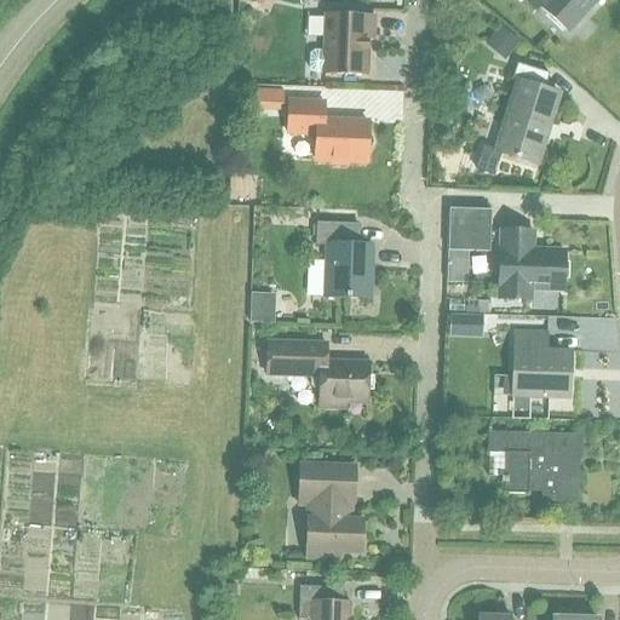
[(540,0),(537,5),(567,33),(595,0),(540,0)]
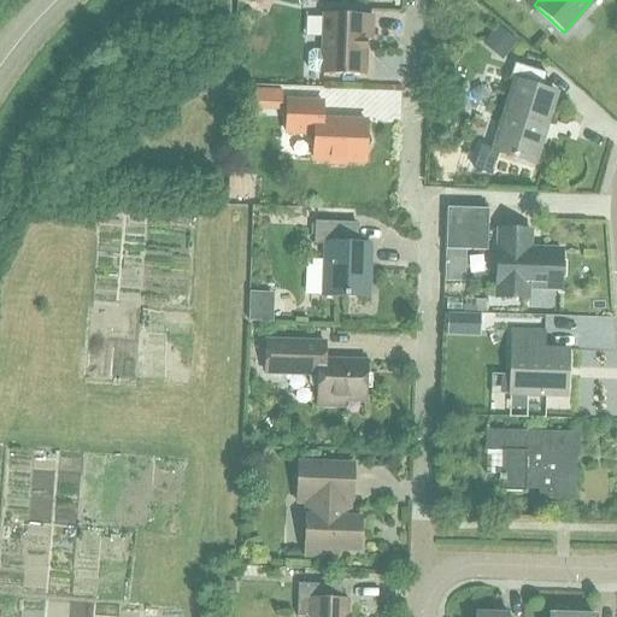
[(306,53),(306,69),(310,72),(321,72),(321,74),(362,76),(363,59),(364,39),(369,39),(369,17),(323,15),(322,51),(311,51),(306,53)]
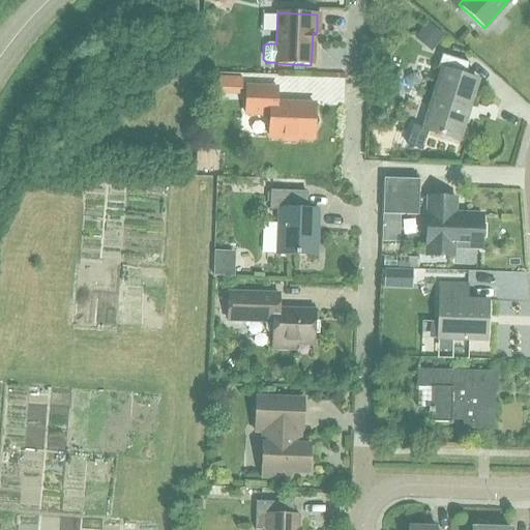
[(427,22),(419,31),(436,45),(443,35),(427,22)]
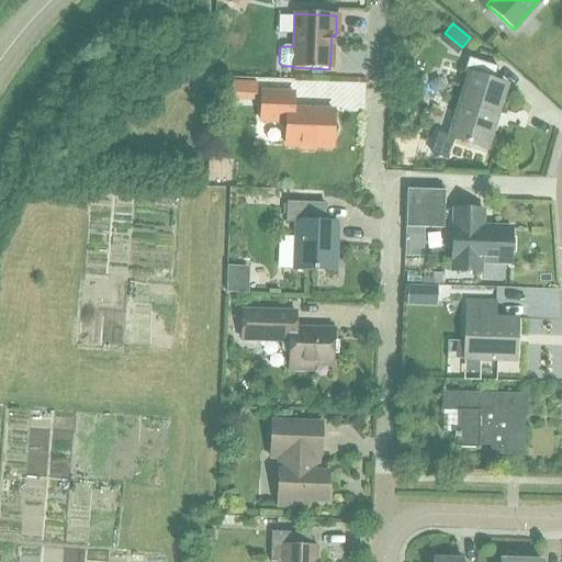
[(437,133),(430,155),(447,160),(453,141),(484,149),(504,86),(491,82),(495,67),(468,58),(462,75),(468,77),(449,136),(437,133)]
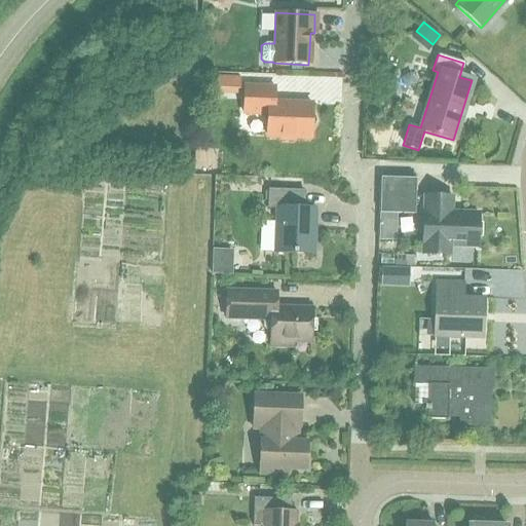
[(231,76),(230,94),(238,95),(239,77),(231,76)]
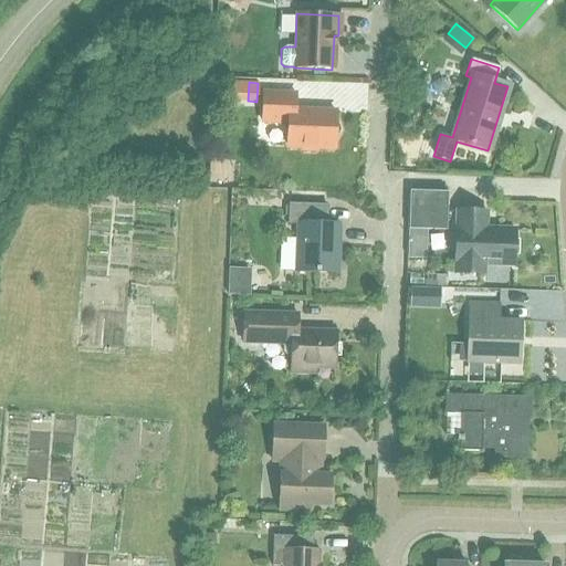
[(262,93),(261,122),(282,123),(286,127),(286,147),(300,147),(302,152),(314,152),(316,148),(333,148),(334,137),(337,136),(338,130),(337,125),(334,123),(335,113),(294,111),(295,95),(262,93)]
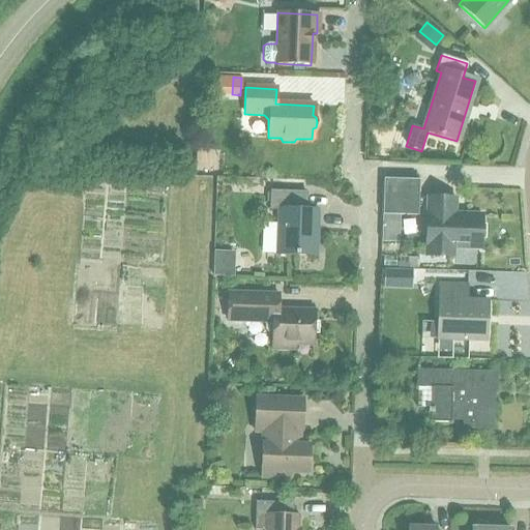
[(383,179),(381,215),(417,216),(418,180),(383,179)]
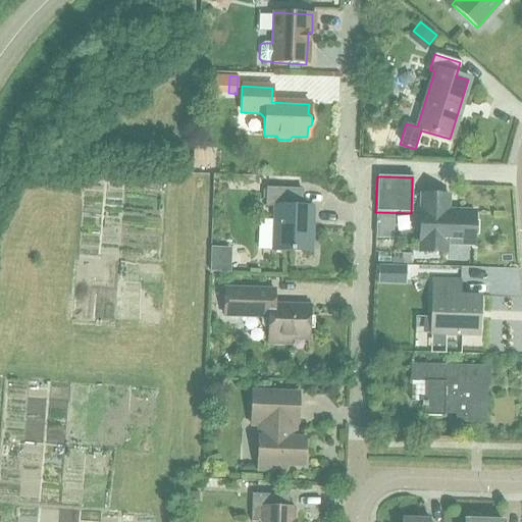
[(265,206),(275,207),(273,251),(309,252),(310,221),(312,221),(312,207),(300,206),(301,190),(266,189),(265,206)]
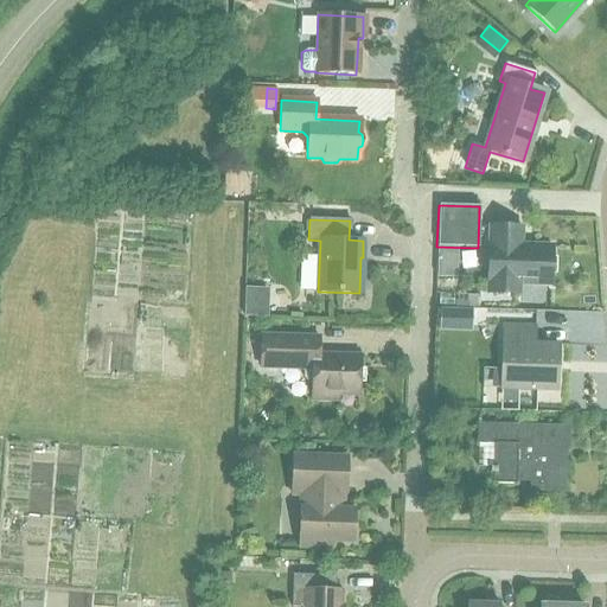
[(490,225),(487,291),(518,292),(518,282),(550,283),(551,244),(522,243),(522,227),(490,225)]
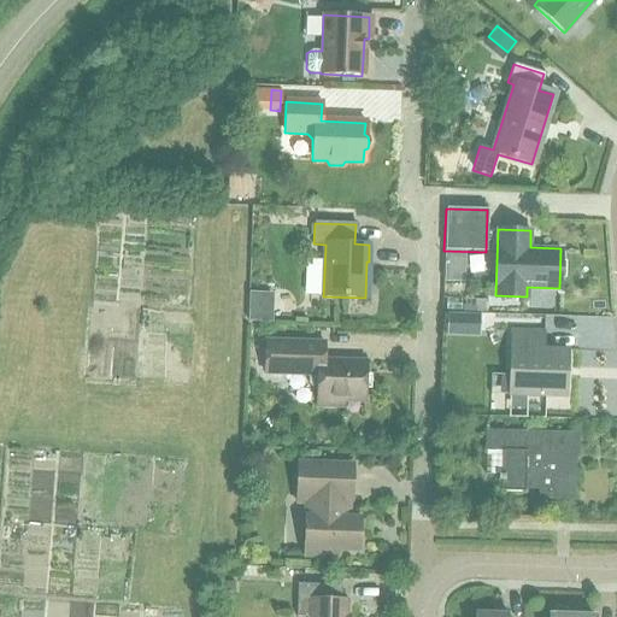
[(247,292),(246,322),(262,323),(263,293),(247,292)]
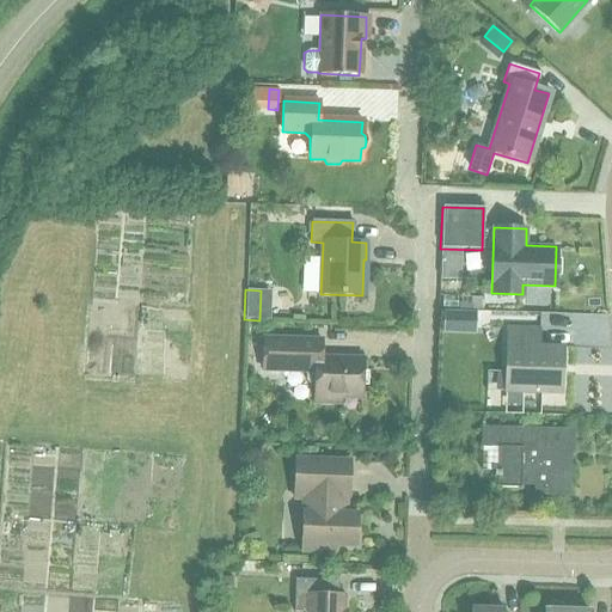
[(470,297),(470,308),(482,308),(483,297),(470,297)]
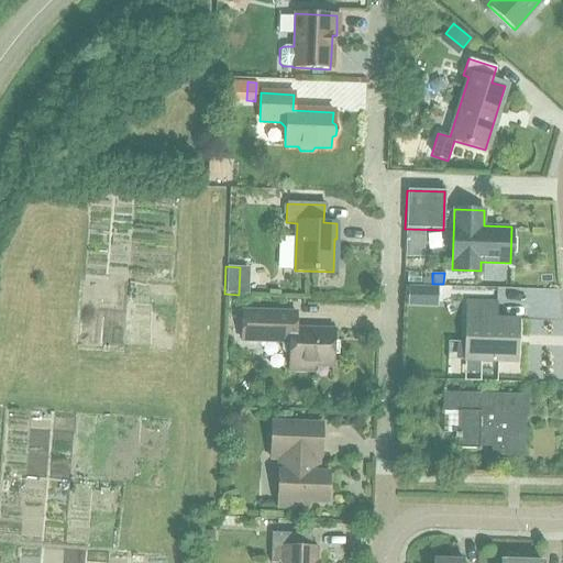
[(407,287),(406,306),(437,307),(437,288),(407,287)]
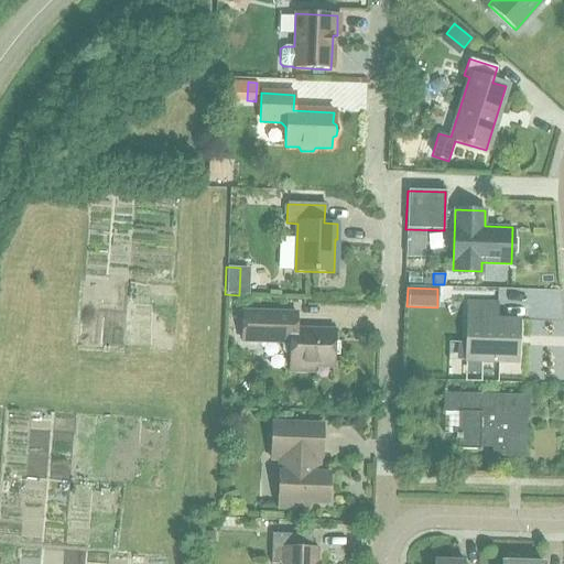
[(518,361),(520,318),(497,317),(498,302),(468,301),(466,360),(518,361)]
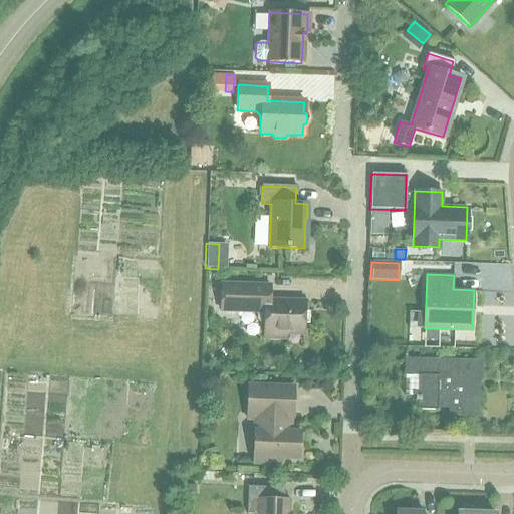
[(263,323),(263,338),(285,339),(285,332),(303,332),(304,302),(269,301),(269,286),(222,285),(221,310),(256,312),(256,320),(260,323),(263,323)]
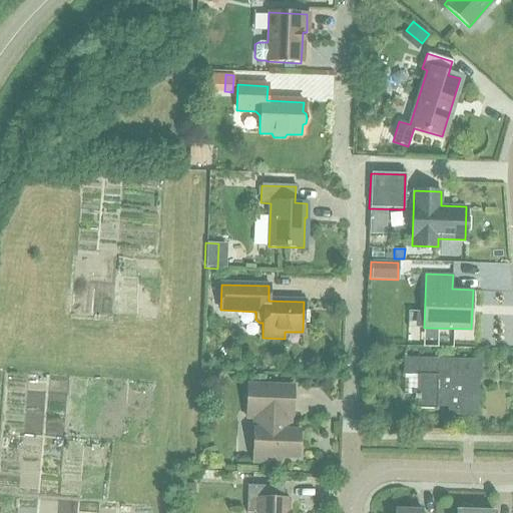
[(480,360),(403,357),(403,375),(402,395),(416,395),(415,407),(436,408),(436,405),(448,406),(448,413),(476,414),(477,378),(479,378),(480,360)]
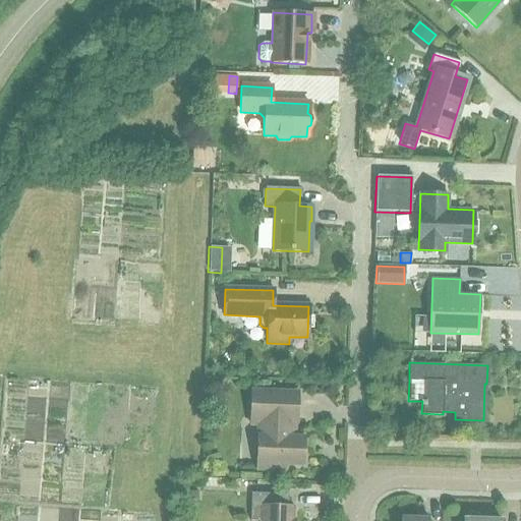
[(296,422),(297,394),(250,392),(249,424),(257,424),(257,437),(256,437),(255,469),(284,470),(284,464),(302,465),(303,439),(289,438),(290,421),(296,422)]
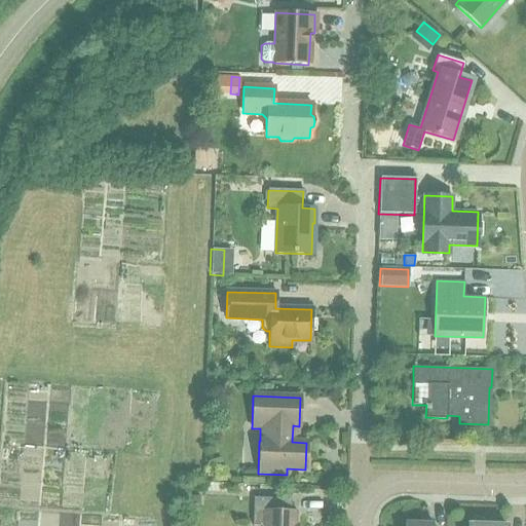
[(186,495),(186,503),(198,504),(198,496),(186,495)]
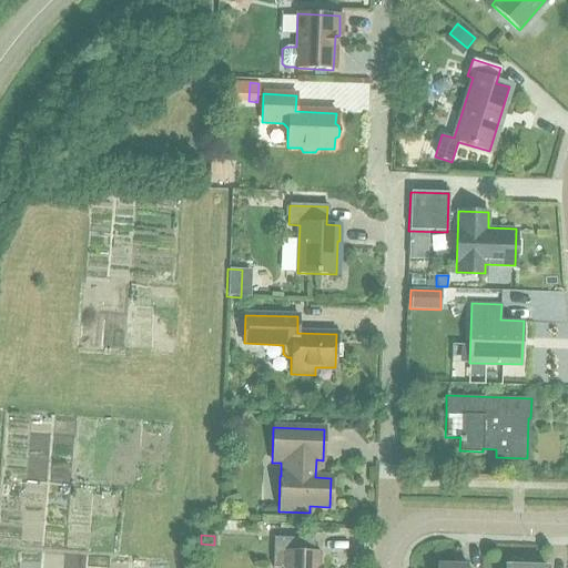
[(313,539),(273,538),(272,567),(318,567),(320,553),(313,553),(313,539)]
